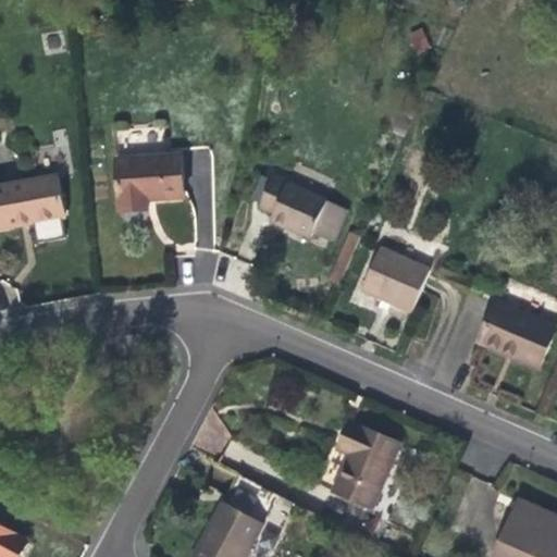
[(413,54),(431,49),(424,27),(406,33),(413,54)]
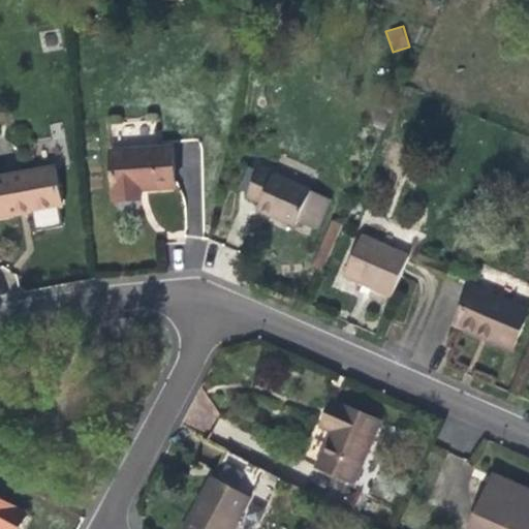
[(173,148),(112,151),(115,200),(141,199),(139,190),(151,190),(175,189),(173,148)]
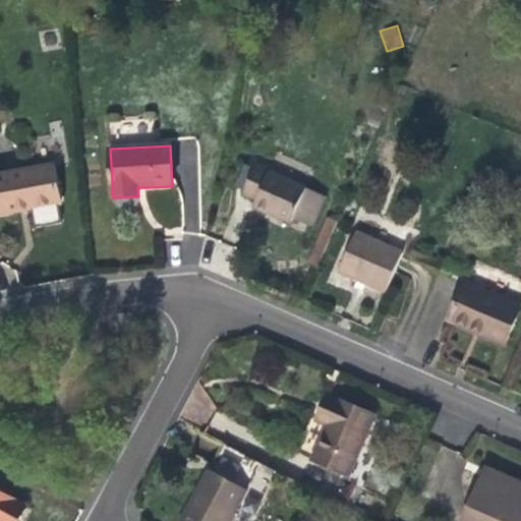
[(243,193),(256,199),(269,171),(255,165),(243,193)]
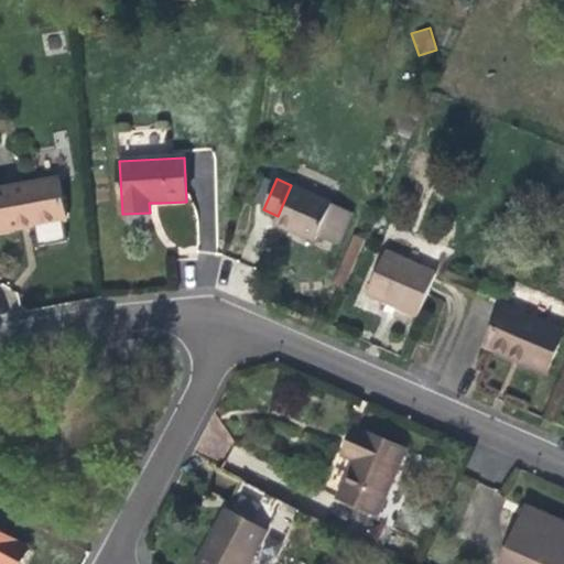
[(0,190),(0,230),(22,227),(35,225),(63,220),(67,219),(61,180),(0,190)]
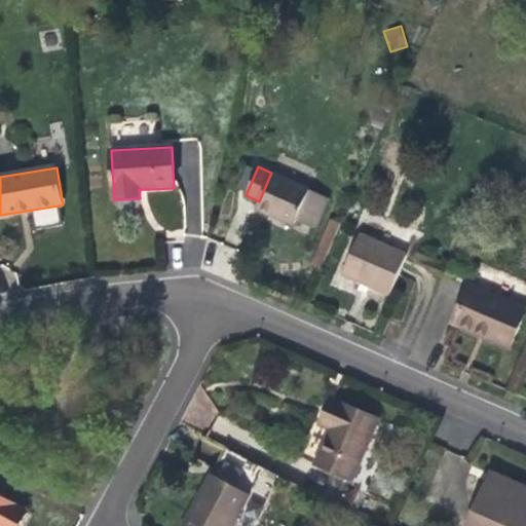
[(309,189),(271,173),(259,201),(257,208),(278,217),(294,224),(296,220),(301,209),(309,189)]
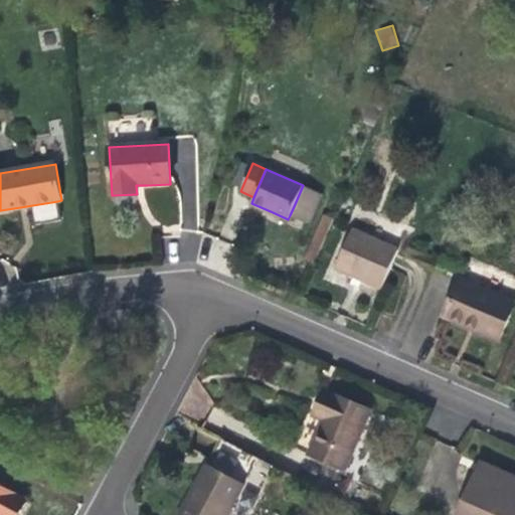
[(323,194),(303,185),(295,204),(315,213),(323,194)]
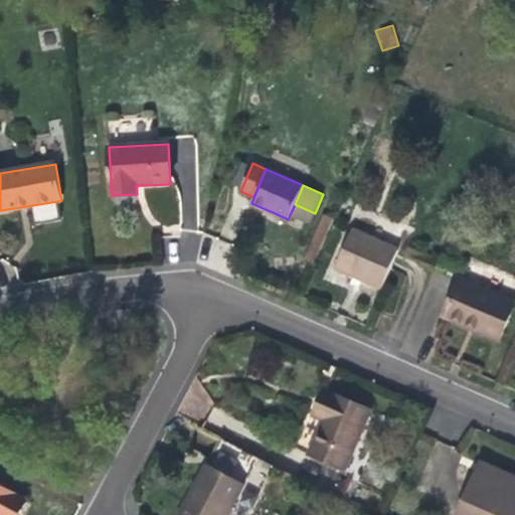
[(61,220),(57,201),(32,205),(36,225),(61,220)]
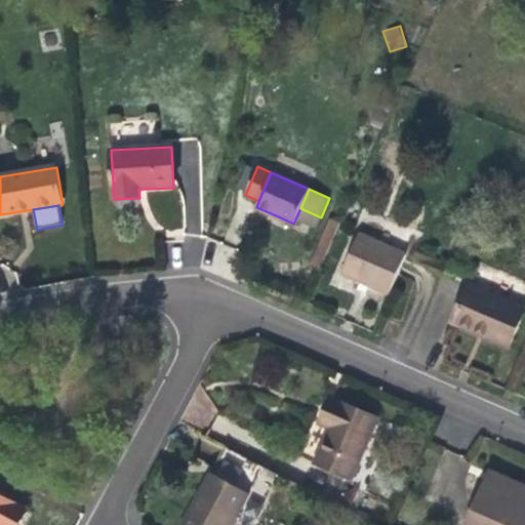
[(316,228),(321,217),(300,208),(295,219),(316,228)]
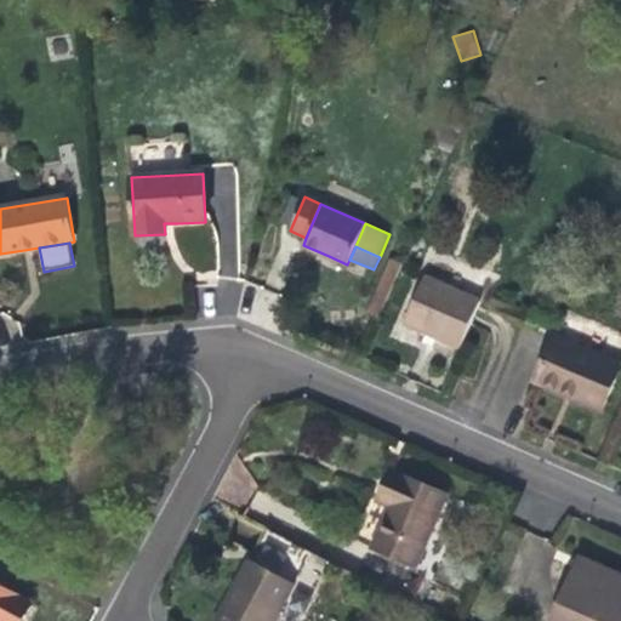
[(427,334),(437,339),(444,341),(460,348),(480,301),(426,277),(404,324),(427,334)]
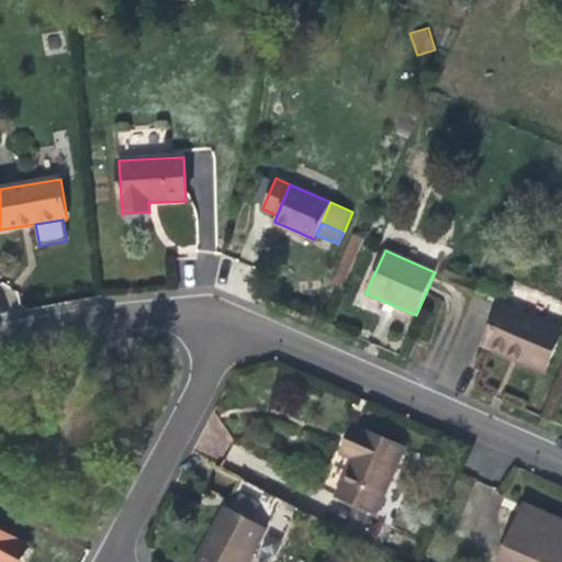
[(392,314),(395,306),(386,302),(383,310),(392,314)]
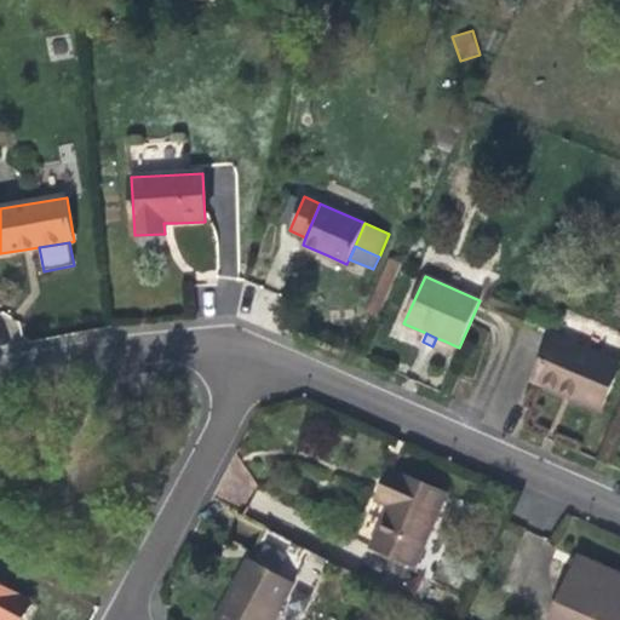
[(619,366),(619,365),(554,337),(537,377),(573,392),(570,396),(579,400),(601,409),(619,366)]
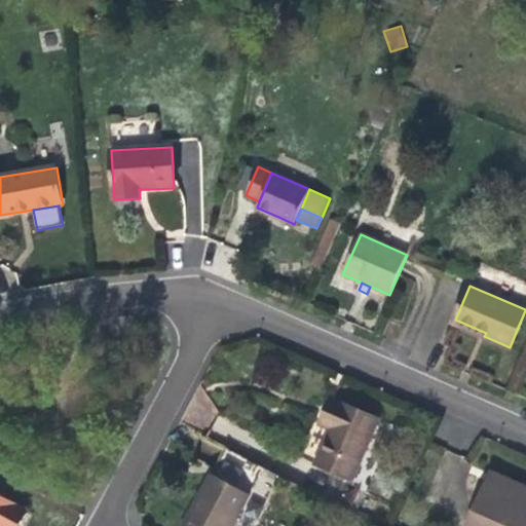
[(486,333),(455,320),(453,324),(484,336),(486,333)]
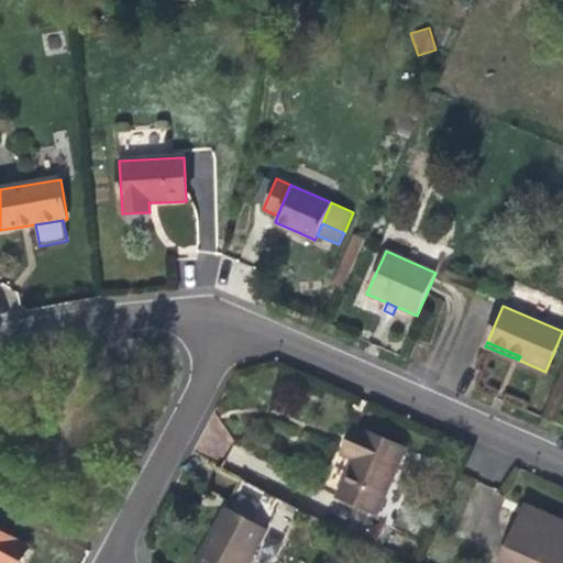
[(338,497),(378,515),(397,471),(406,448),(354,426),(343,453),(354,459),(348,475),(338,497)]
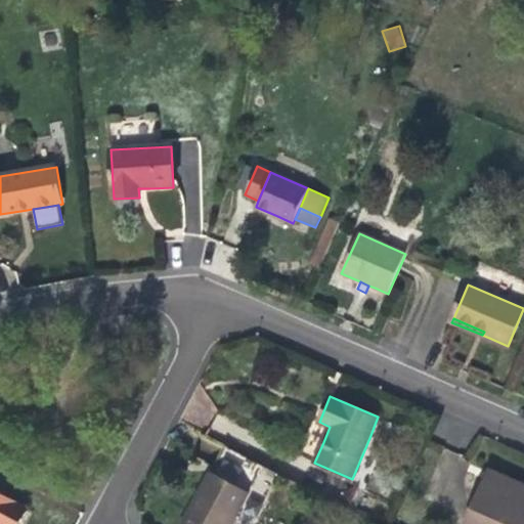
[(369,438),(352,479),(364,484),(382,443),(369,438)]
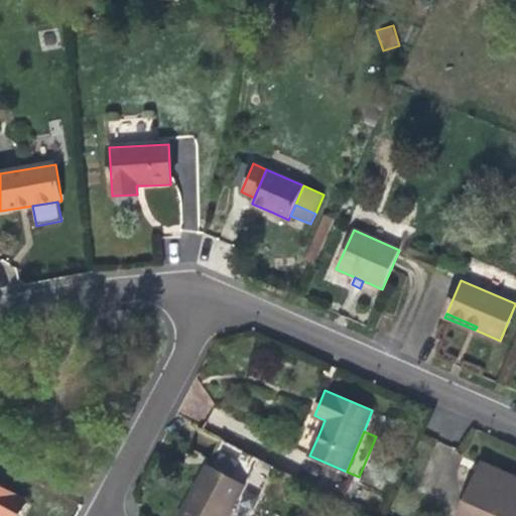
[(206,467),(245,485),(259,460),(221,438),(206,467)]
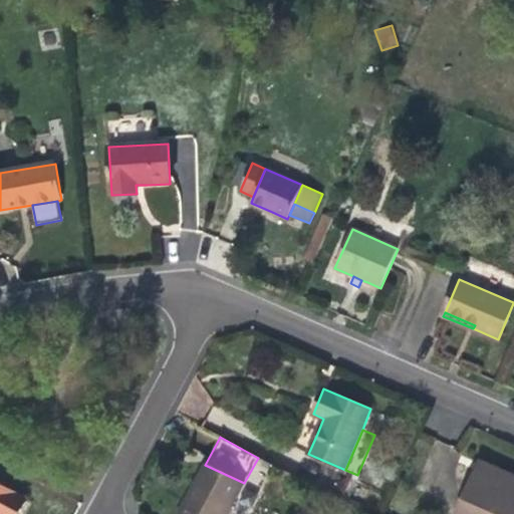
[(481,463),(477,472),(506,485),(510,476),(481,463)]
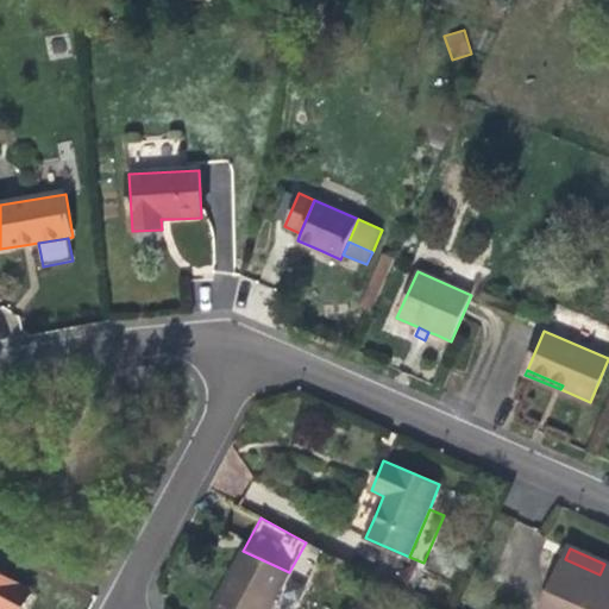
[(269,608),(289,572),(243,551),(233,569),(211,608),(269,608)]
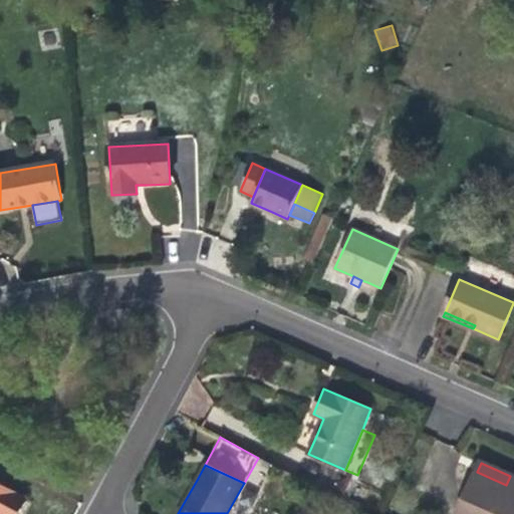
[(513,513),(513,477),(510,476),(506,485),(477,472),(458,513),(513,513)]
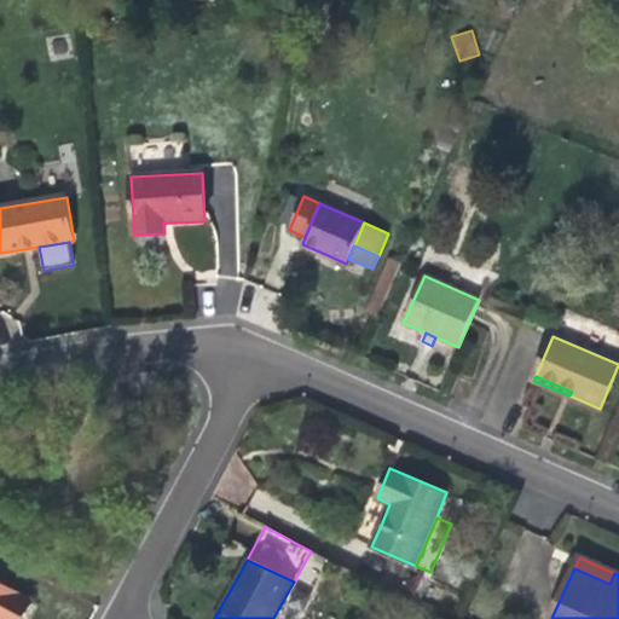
[(21,618),(32,601),(0,584),(0,618),(21,618)]
